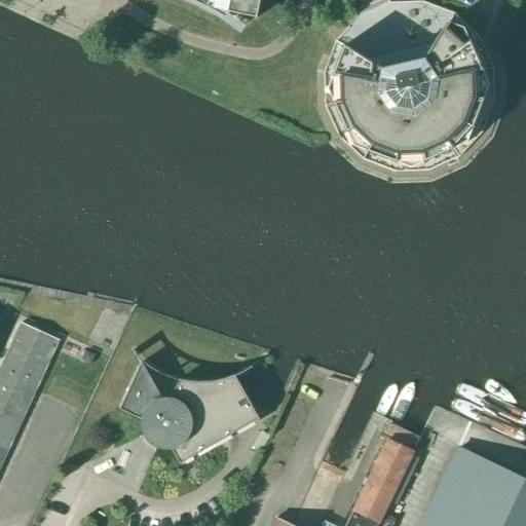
[(188,0),(201,5),(214,12),(226,20),(240,29),(242,15),(257,19),(261,0),(188,0)]
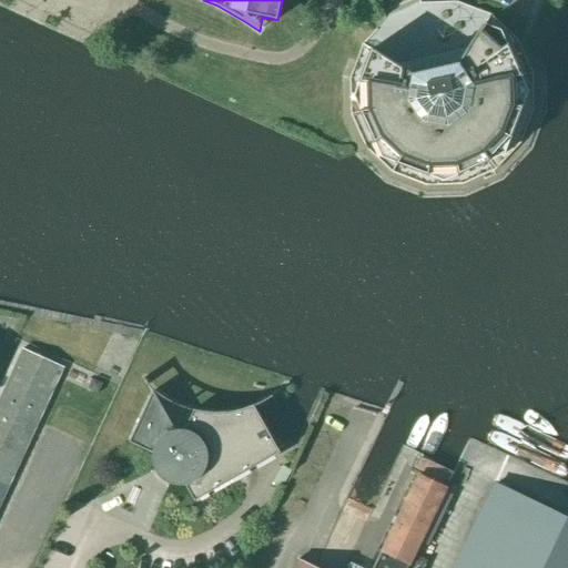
[(426,186),(463,185),(496,171),(520,144),(534,110),(533,73),(517,40),(490,16),(457,2),(421,3),(387,19),(362,46),(350,79),(351,115),(365,149),(392,174),(426,186)]
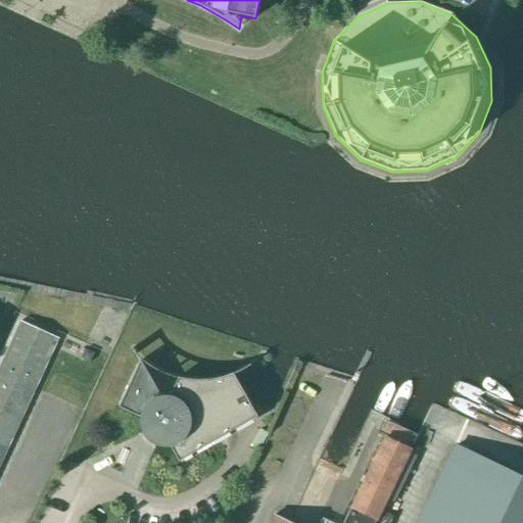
[(0,367),(0,466),(58,339),(20,322),(0,367)]
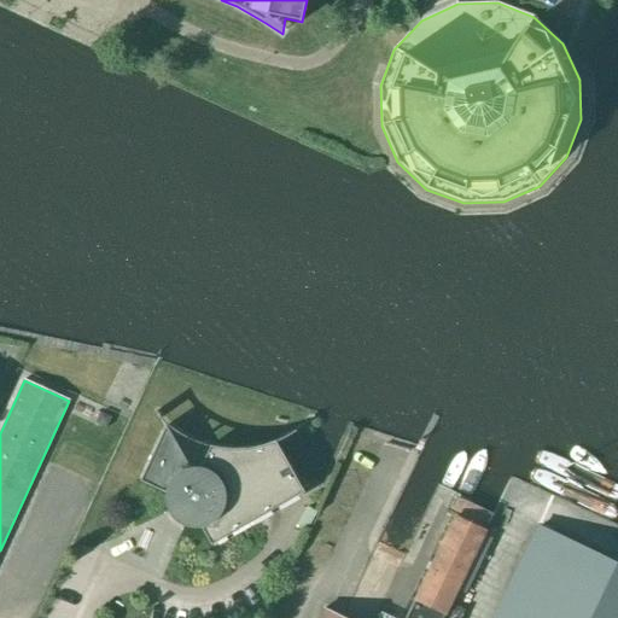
[(190,468),(167,426),(140,482),(174,497),(174,499),(174,501),(174,502),(175,505),(175,507),(176,508),(178,511),(179,512),(181,514),(182,517),(185,518),(187,519),(191,520),(192,520),(196,520),(197,520),(211,546),(287,502),(291,508),(303,502),(299,496),(304,493),(277,443),(279,442),(278,441),(272,443),(264,445),(257,448),(254,448),(246,449),(239,449),(235,449),(228,449),(221,449),(214,447),(210,447),(209,448),(210,448),(200,467),(190,468)]
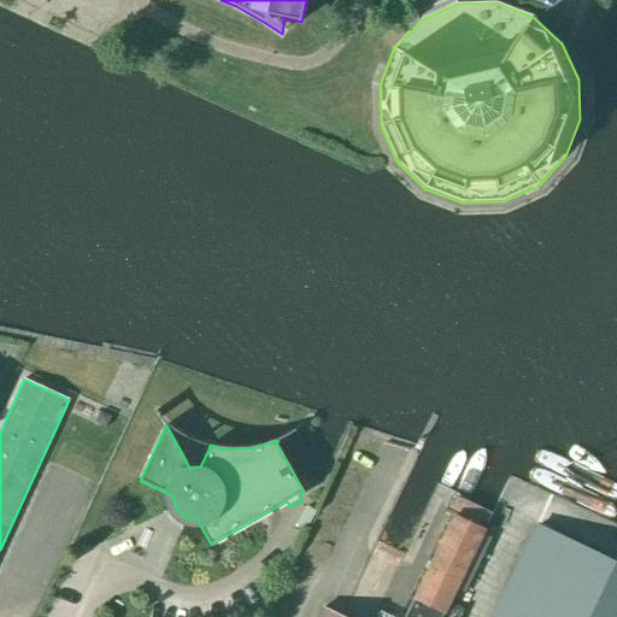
[(442,616),(445,612),(483,534),(454,519),(416,599),(413,598),(403,616),(442,616)]
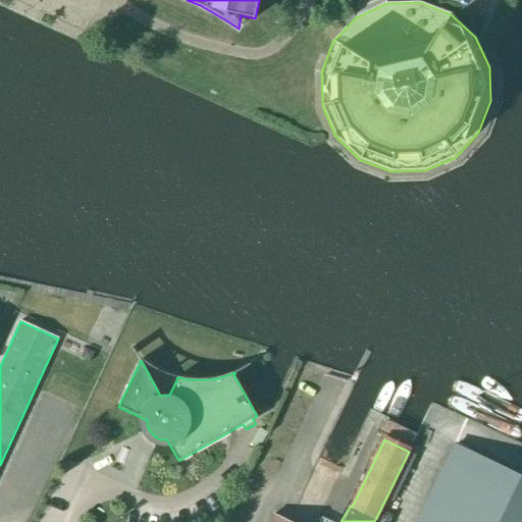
[(521,521),(521,476),(456,446),(418,521),(521,521)]
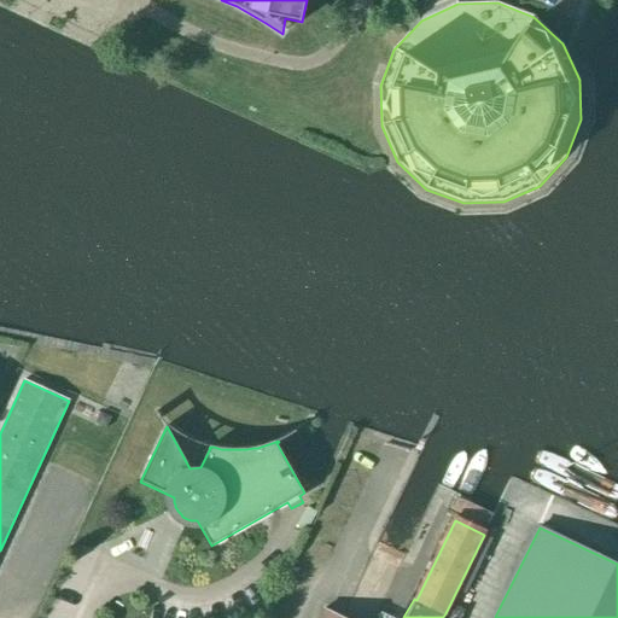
All buildings are outlined.
